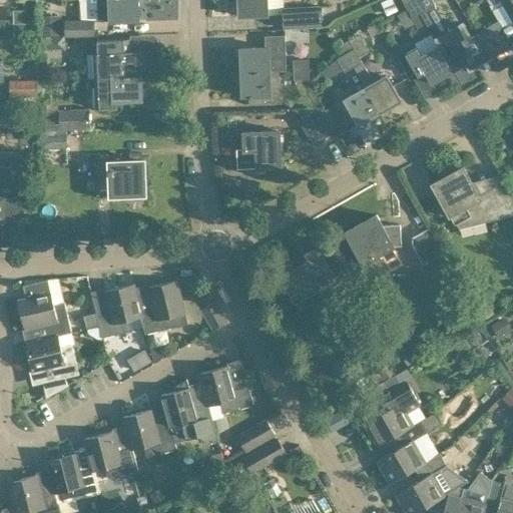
[(38,23),(36,0),(24,0),(25,8),(13,8),(14,24),(38,23)]
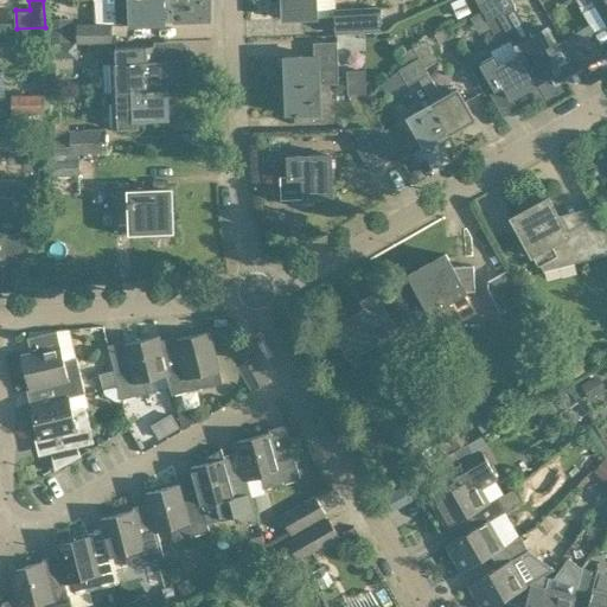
[(132,25),(141,24),(165,24),(164,0),(115,0),(116,25),(132,25)]
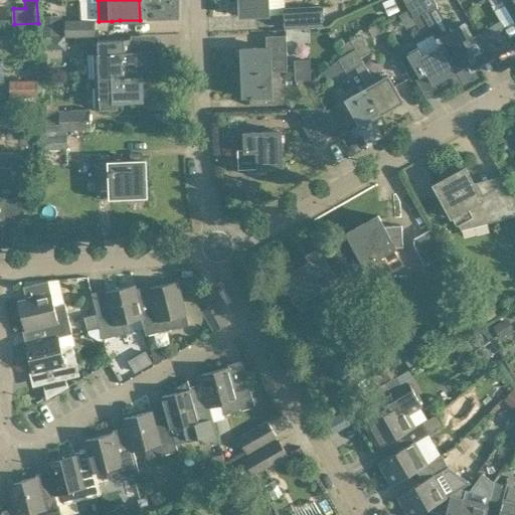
[(239,0),(240,16),(269,15),(268,0),(239,0)]
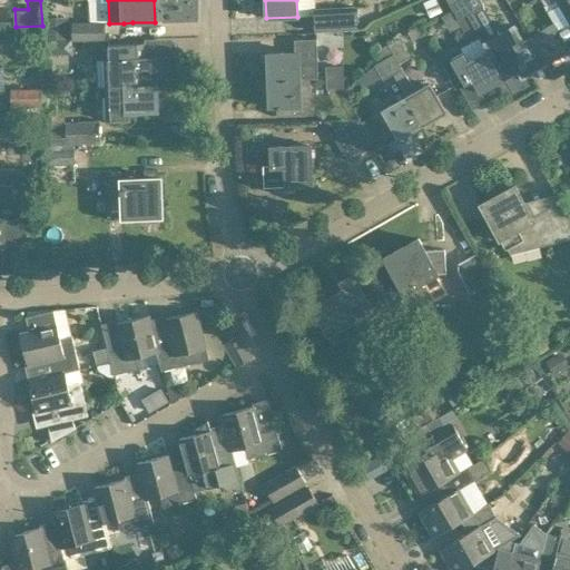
[(450,6),(452,9),(458,19),(467,13),(475,28),(481,38),(483,42),(500,33),(481,1),(480,0),(458,0),(450,6)]
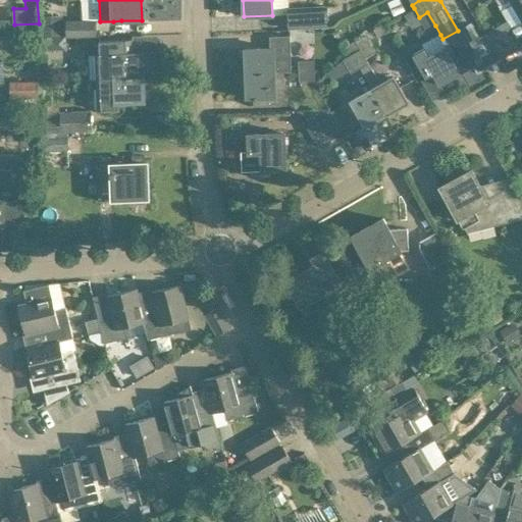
[(521,22),(521,0),(514,0),(511,2),(521,22)]
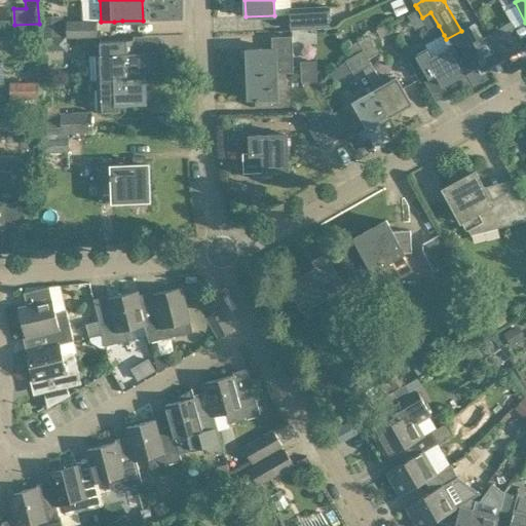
[(327,7),(292,9),(293,30),(328,28),(327,7)]
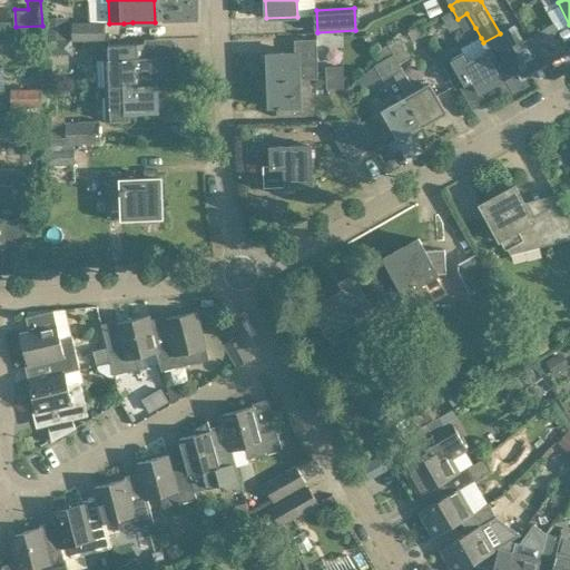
[(467,13),(458,19),(465,33),(475,28),(467,13)]
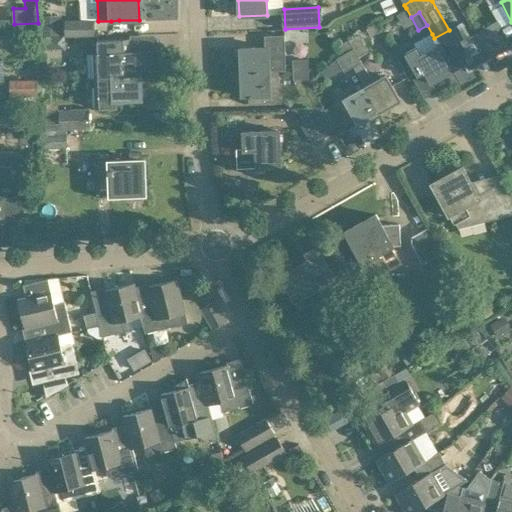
[(95,36),(94,20),(66,21),(66,37),(95,36)]
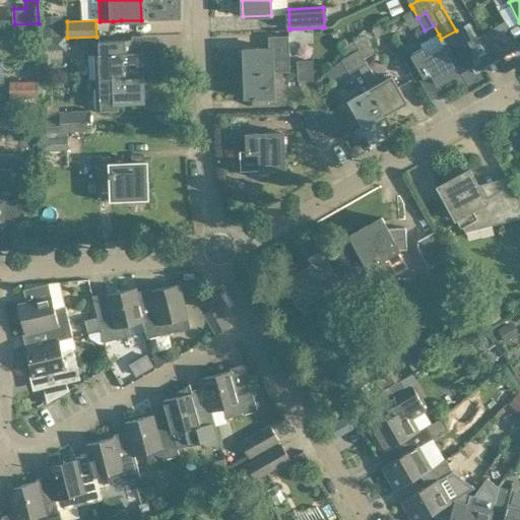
[(483,34),(488,42),(510,28),(506,21),(494,27),(483,34)]
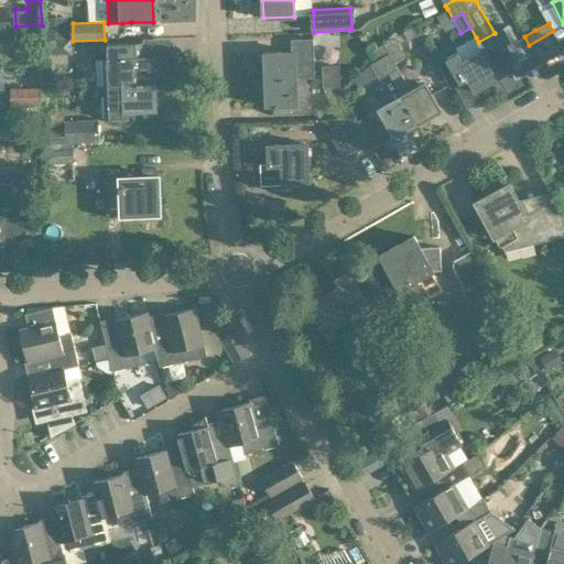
[(495,33),(478,42),(499,77),(511,71),(516,78),(527,73),(518,57),(525,53),(509,24),(495,33)]
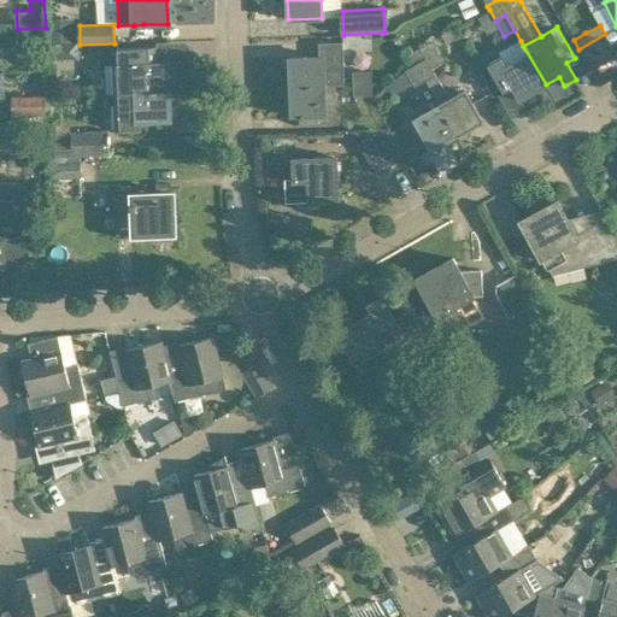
[(46,28),(17,29),(17,46),(46,45),(46,28)]
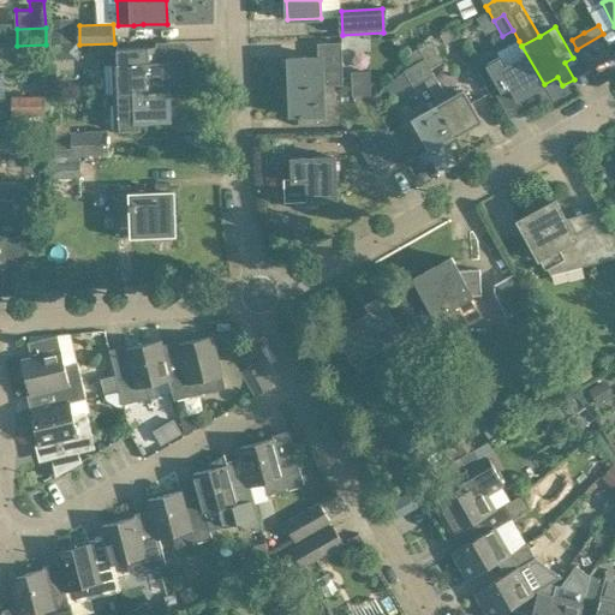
[(609,45),(603,34),(577,49),(579,52),(590,70),(604,61),(598,51),(609,45)]
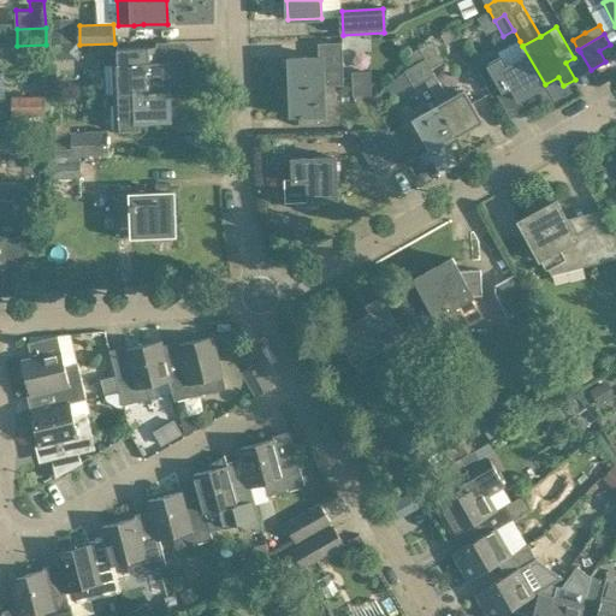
[(409,53),(415,65),(424,80),(433,73),(431,69),(444,61),(431,40),(409,53)]
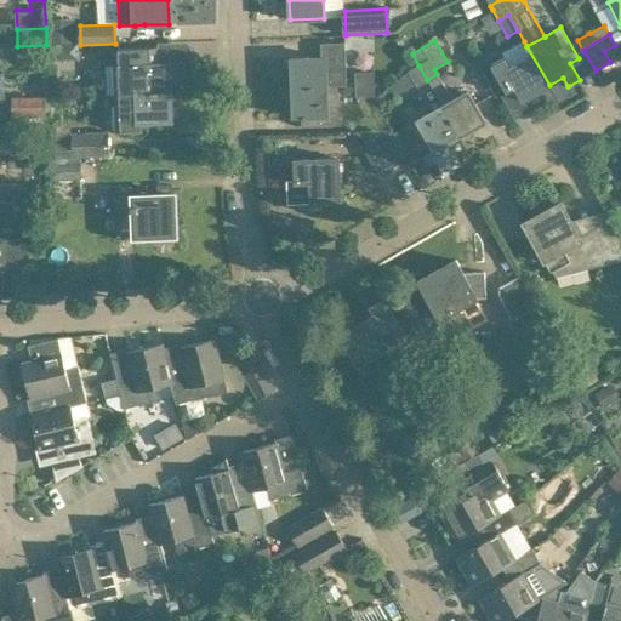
[(503,53),(506,58),(493,67),(507,92),(517,87),(524,100),(550,85),(527,46),(524,41),(503,53)]
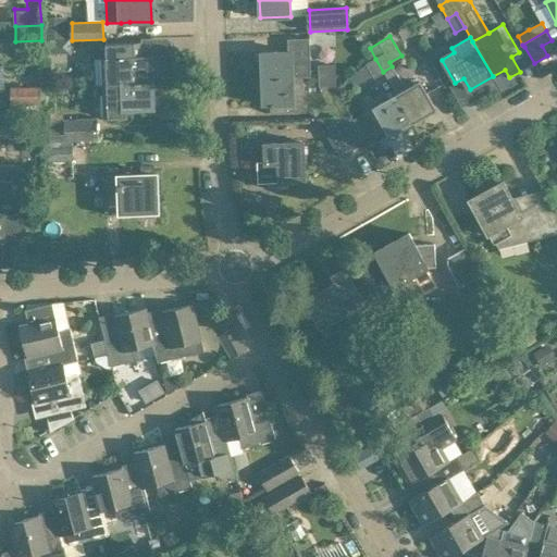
[(311,76),(310,38),(288,38),(288,51),(262,52),(262,77),(302,75),(302,76),(311,76)]
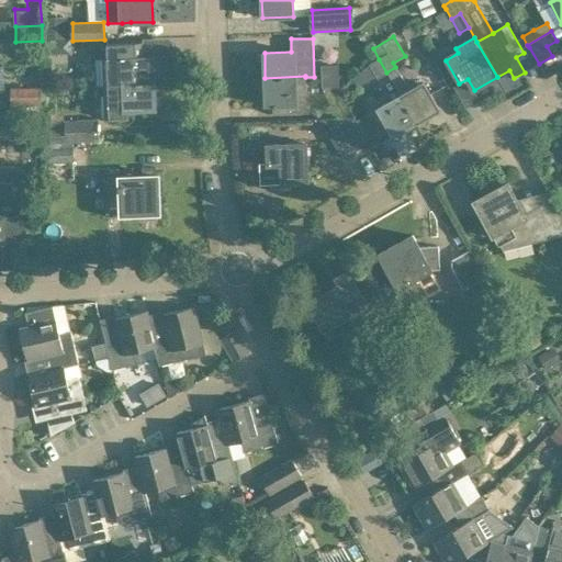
[(108,58),(96,59),(97,86),(104,86),(155,83),(155,68),(166,68),(165,56),(154,57),(143,57),(142,43),(108,44),(108,58)]
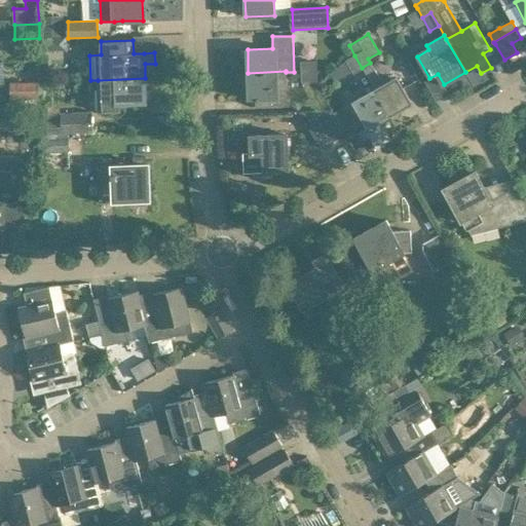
[(353,72),(362,68),(354,55),(346,60),(353,72)]
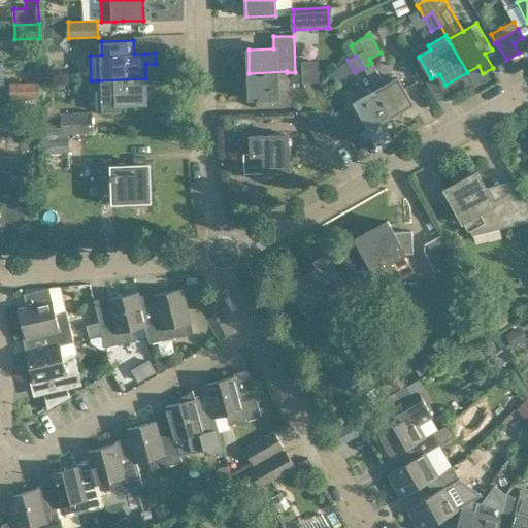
[(302,62),(302,71),(318,70),(317,61),(302,62)]
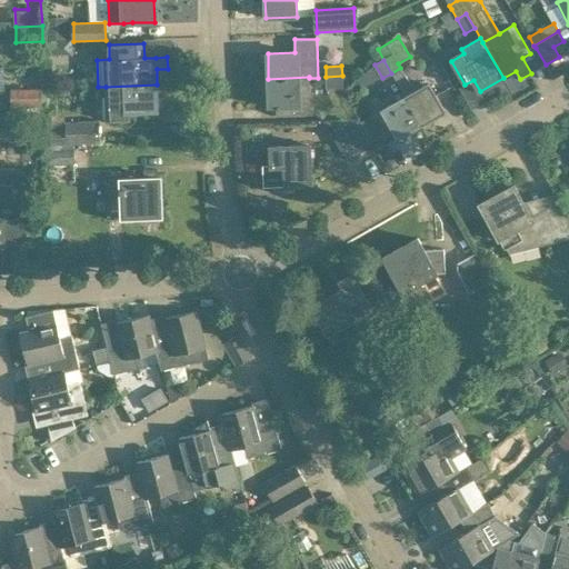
[(400,68),(391,73),(406,96),(406,97),(421,125),(445,111),(433,91),(429,82),(423,86),(420,79),(410,85),(400,68)]
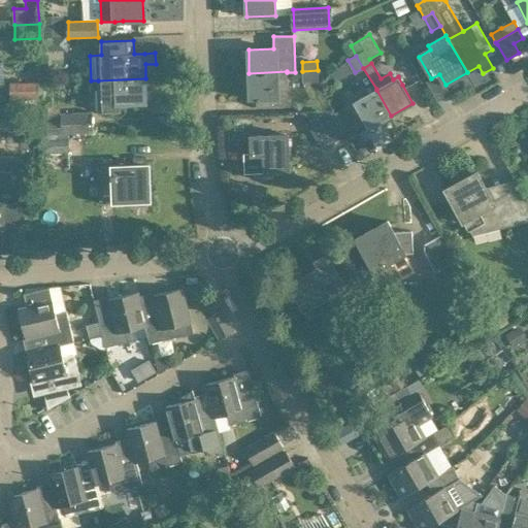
[(318,80),(318,70),(302,71),(303,81),(318,80)]
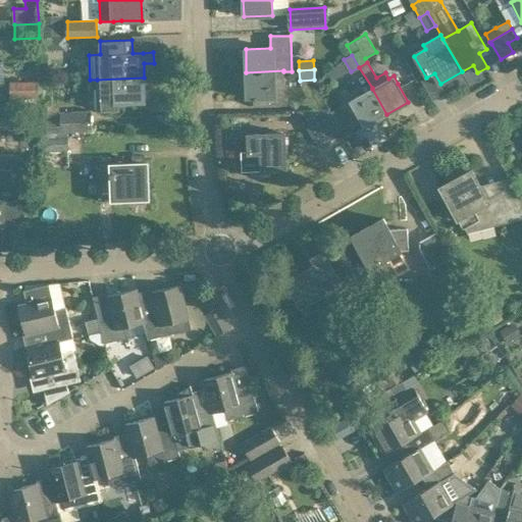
[(283,70),(246,72),(247,98),(255,98),(255,105),(284,104),(283,71),(283,70)]
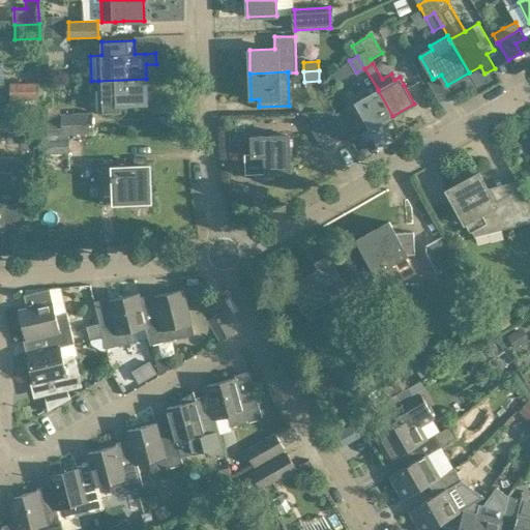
[(98,81),(99,112),(121,111),(121,105),(147,104),(146,79),(98,81)]
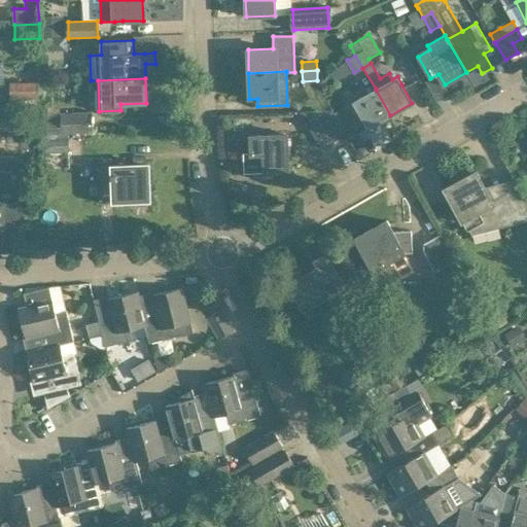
[(38,83),(9,83),(9,98),(38,98),(38,83)]
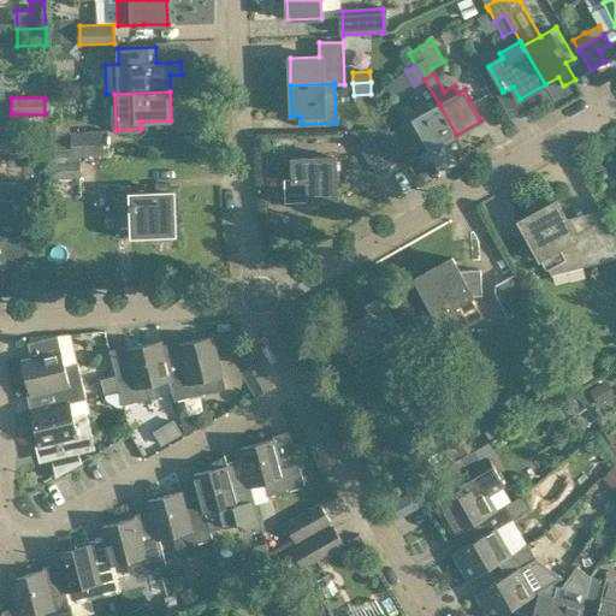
[(456,135),(439,104),(414,118),(431,148),(456,135)]
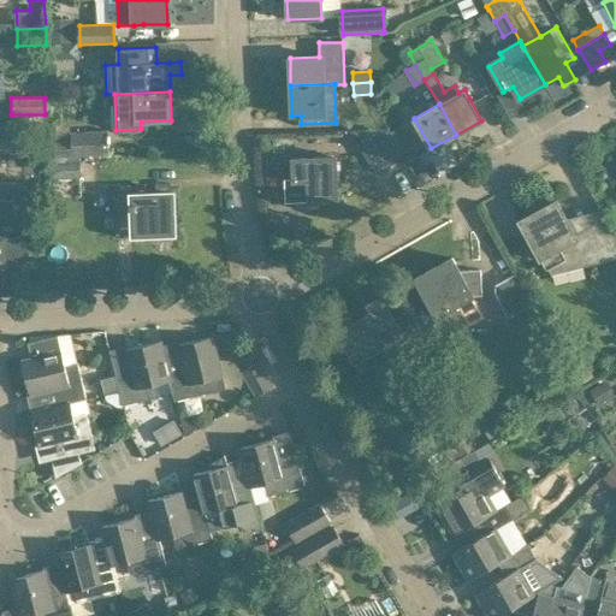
[(70,132),(54,134),(54,143),(55,158),(71,157),(108,154),(107,129),(70,130),(70,132)]
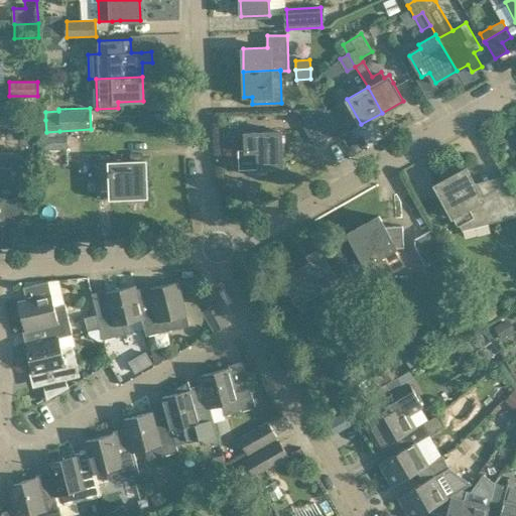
[(327,138),(339,131),(329,114),(326,108),(294,109),(304,127),(314,145),(327,138)]
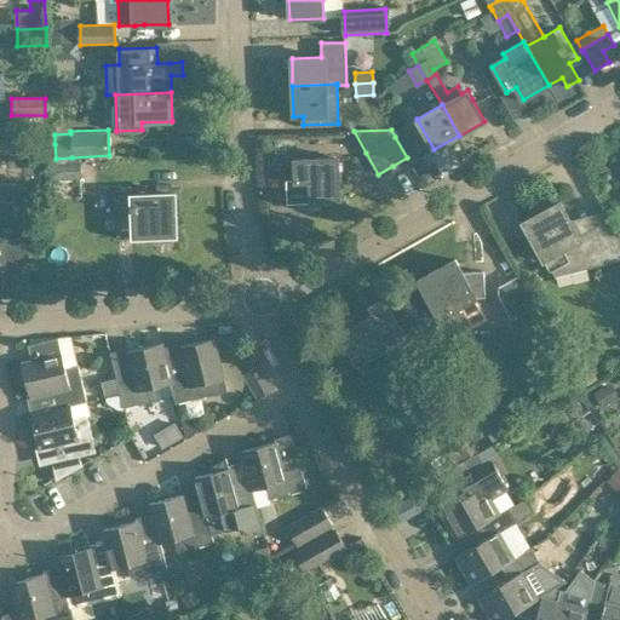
[(340,200),(339,158),(296,159),(296,181),(288,181),(288,202),(308,201),(308,210),(322,210),(321,201),(340,200)]
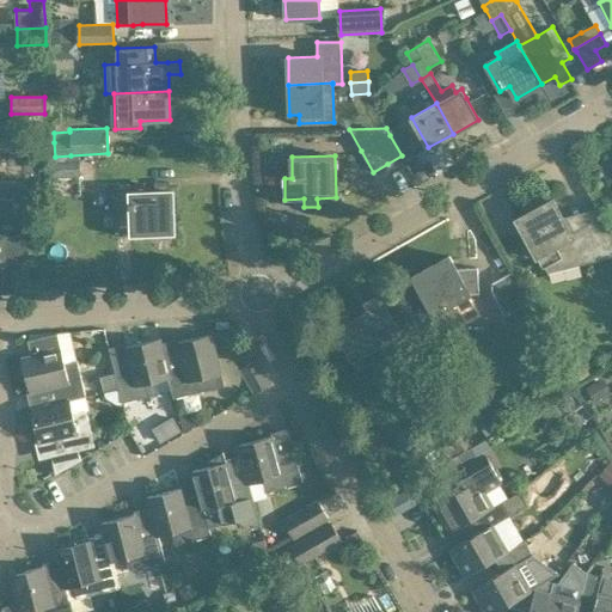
[(79,157),(49,157),(49,163),(50,178),(80,177),(79,161),(79,157)]
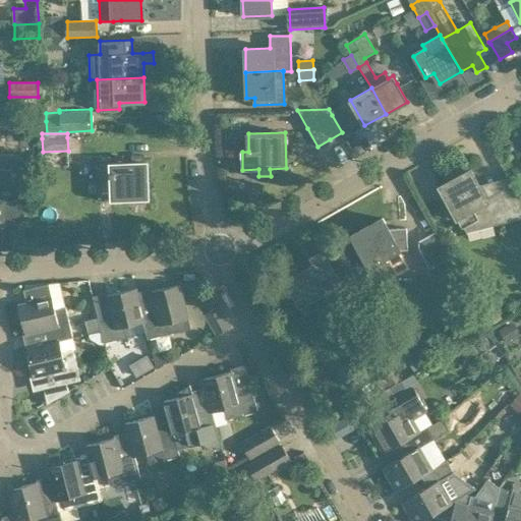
[(0,168),(11,168),(16,168),(21,168),(21,152),(0,152),(0,168)]
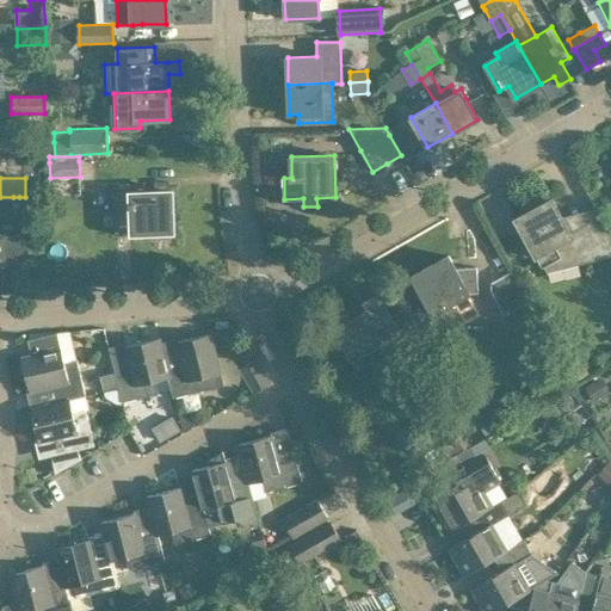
[(131,186),(115,187),(116,235),(155,233),(159,239),(170,238),(172,233),(174,232),(173,204),(176,204),(174,199),(173,199),(173,191),(170,191),(155,191),(131,192),(131,186)]
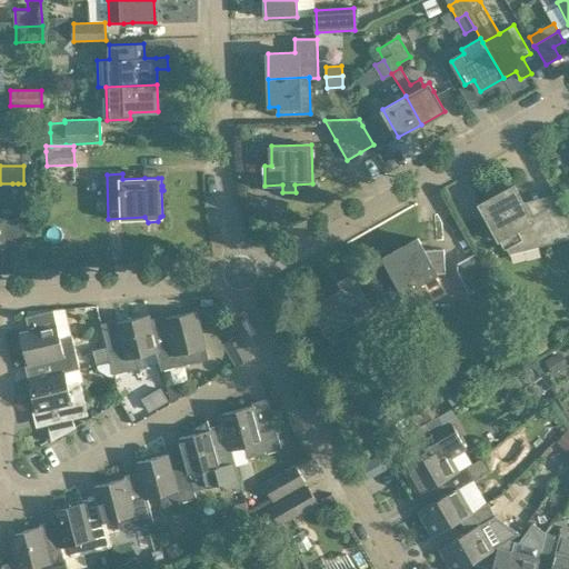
[(0,200),(12,201),(12,183),(0,183),(0,200)]
